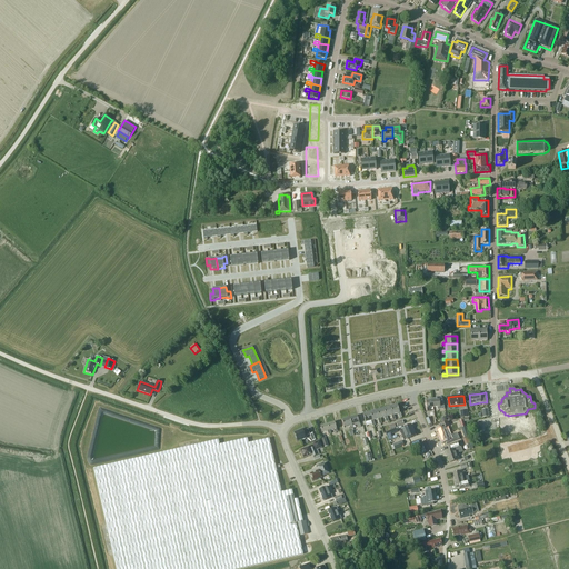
[(439,398),(432,399),(433,408),(438,407),(438,409),(445,409),(443,401),(440,402),(439,398)]
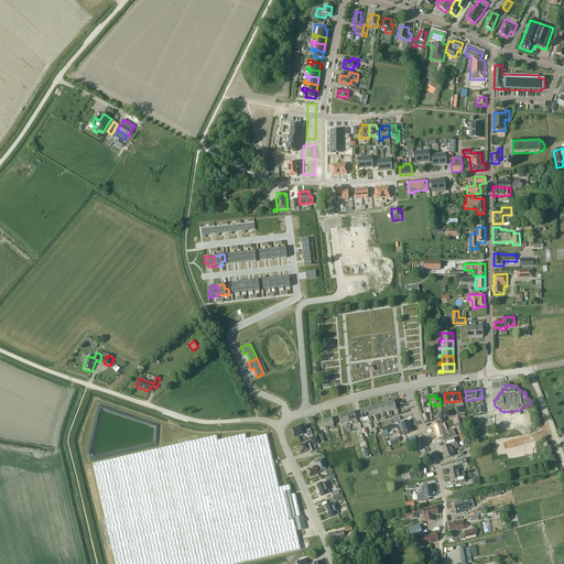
[(394,401),(388,402),(390,413),(398,411),(394,401)]
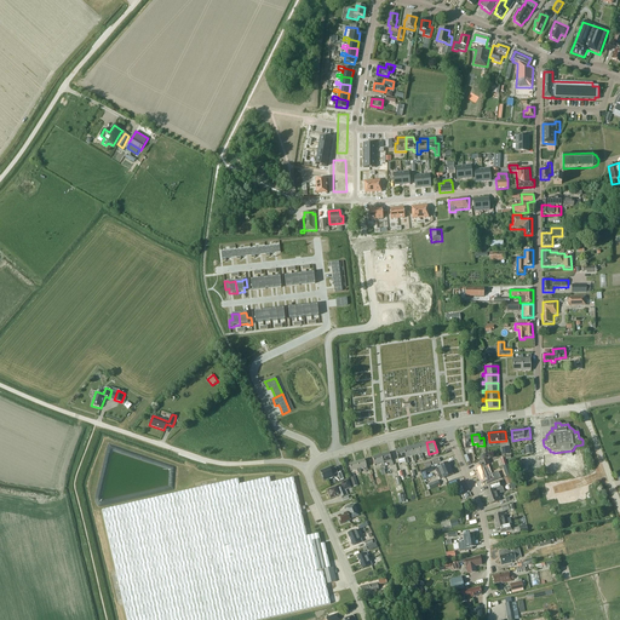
[(426,442),(418,445),(422,457),(429,454),(426,442)]
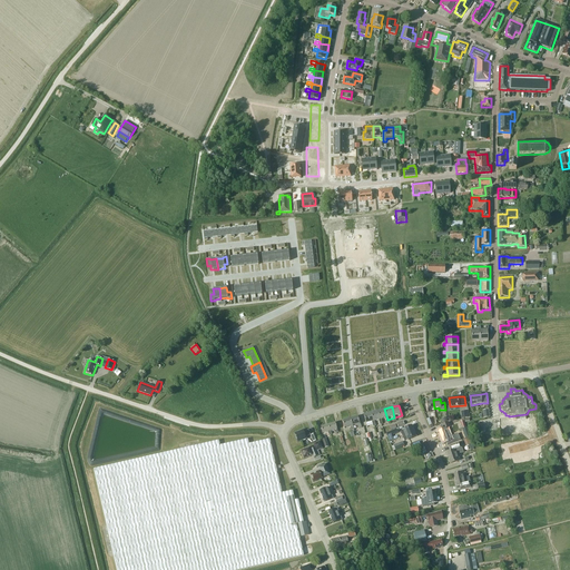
[(526,414),(509,416),(509,418),(500,419),(500,418),(497,418),(498,423),(500,423),(502,440),(500,440),(500,443),(510,442),(510,439),(539,435),(537,419),(527,420),(526,414)]
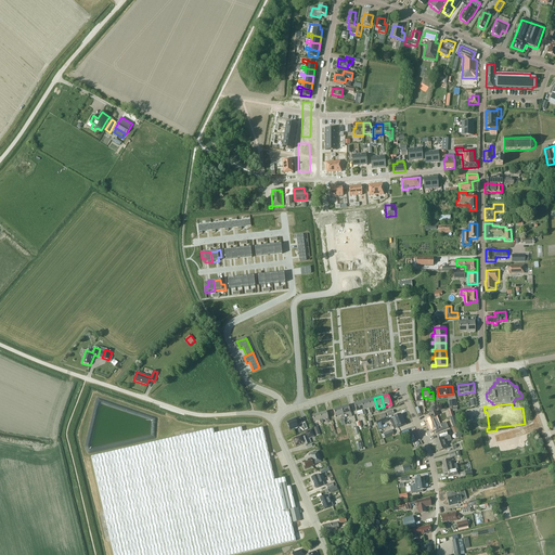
[(429,425),(437,422),(435,416),(439,415),(437,411),(428,414),(430,418),(427,420),(429,425)]
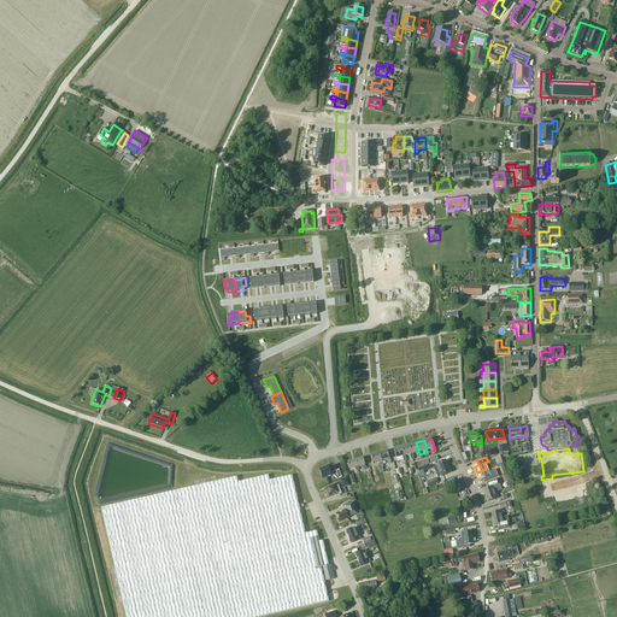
[(435,472),(448,466),(446,460),(436,464),(436,465),(434,466),(435,472)]
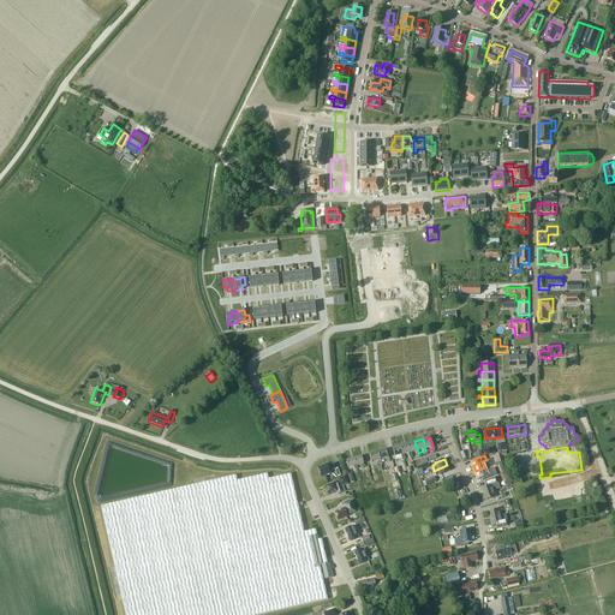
[(401,466),(396,467),(395,463),(389,465),(393,473),(402,471),(401,466)]
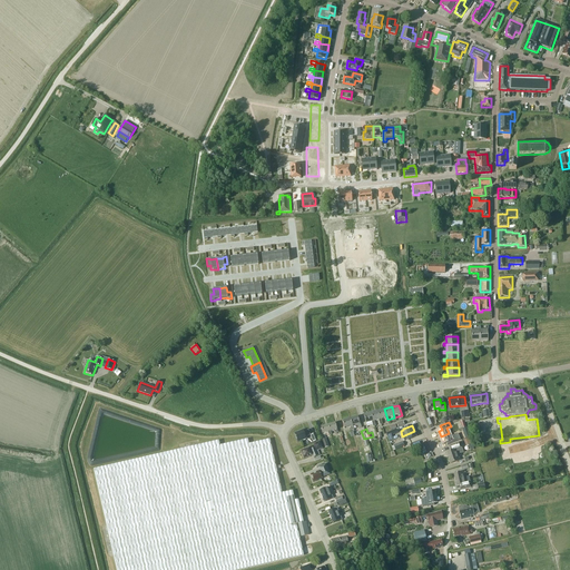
[(311,435),(308,430),(304,432),(303,430),(294,433),(297,442),(306,439),(306,436),(311,435)]
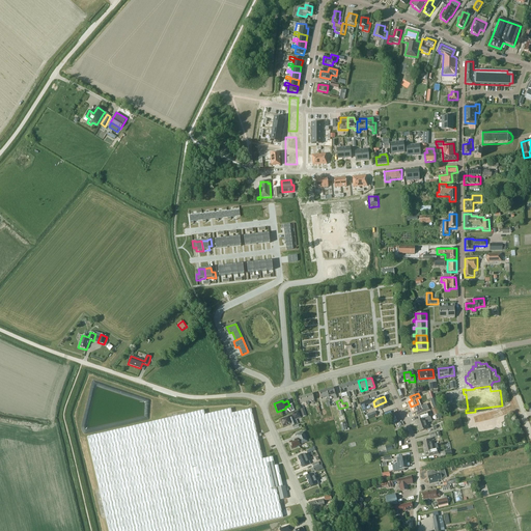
[(388,408),(386,401),(374,407),(376,411),(380,410),(380,411),(388,408)]
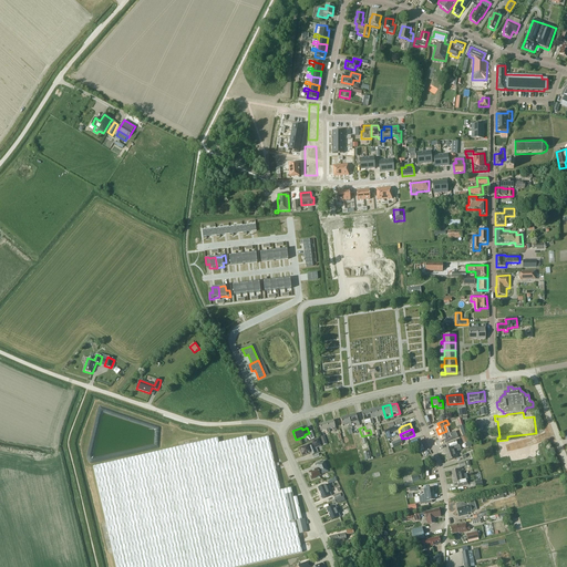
[(449,434),(446,431),(439,434),(441,440),(443,439),(445,443),(452,440),(457,437),(455,431),(449,434)]
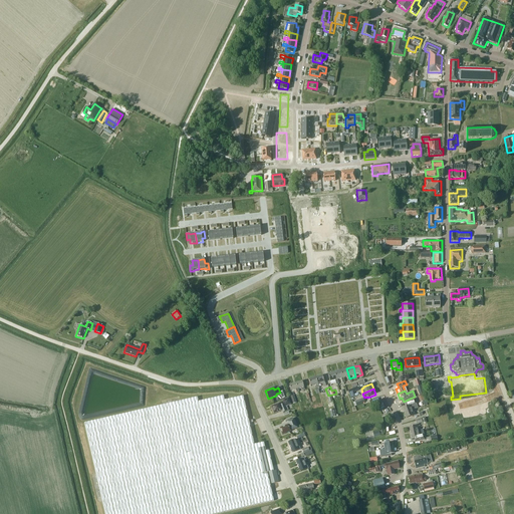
[(198,398),(173,404),(84,424),(104,513),(218,513),(274,502),(270,485),(272,485),(273,487),(278,486),(277,483),(279,483),(276,471),(273,471),(269,451),(266,451),(264,443),(254,445),(243,397),(225,401),(224,397),(199,403),(198,398)]
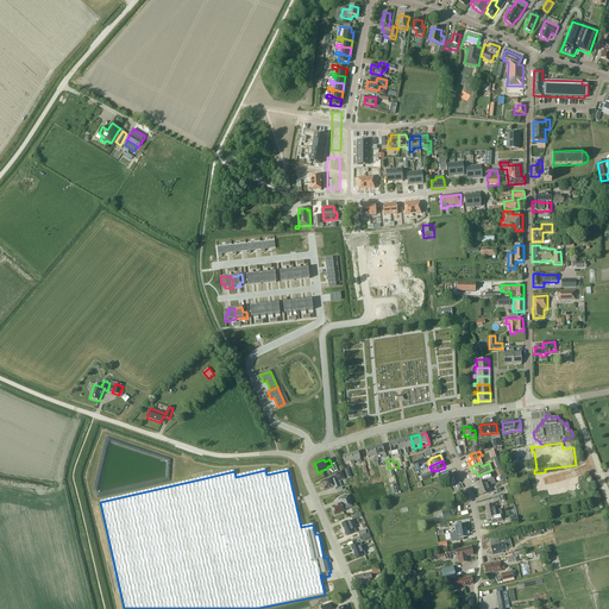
[(336,478),(332,479),(331,478),(321,482),(325,490),(330,488),(330,489),(334,487),(336,489),(341,487),(340,481),(345,478),(341,471),(334,475),(336,478)]
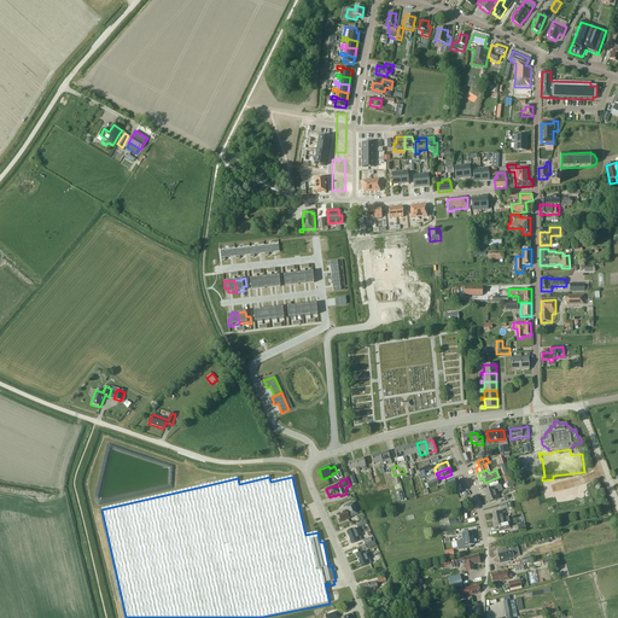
[(424,484),(426,489),(438,484),(436,479),(424,484)]
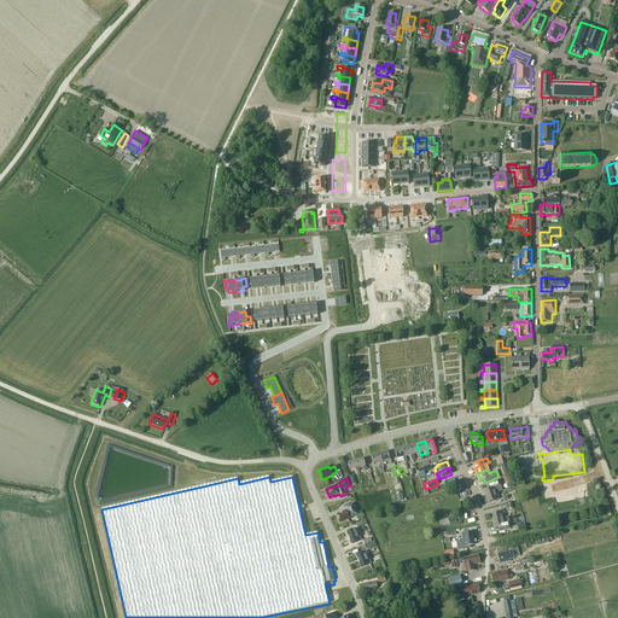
[(487,496),(496,494),(495,488),(500,485),(499,481),(487,484),(488,490),(485,490),(487,496)]
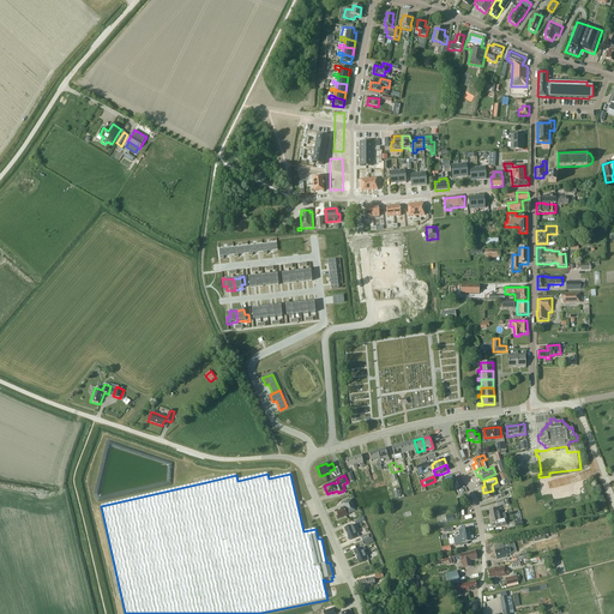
[(355,500),(351,501),(351,500),(342,504),(344,507),(335,511),(337,519),(348,515),(347,515),(356,511),(355,510),(359,509),(355,500)]
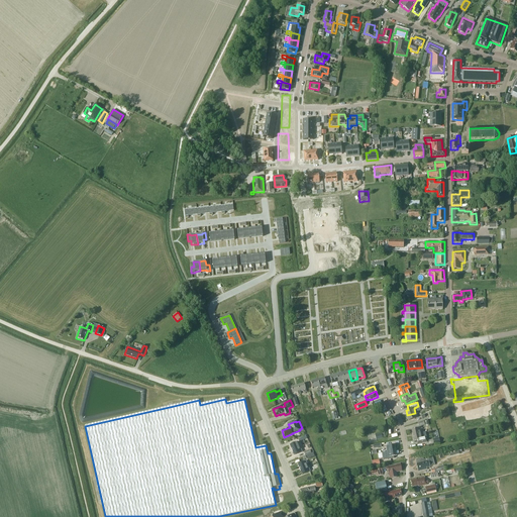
[(417,440),(417,444),(427,442),(426,437),(422,438),(421,433),(413,435),(414,441),(417,440)]
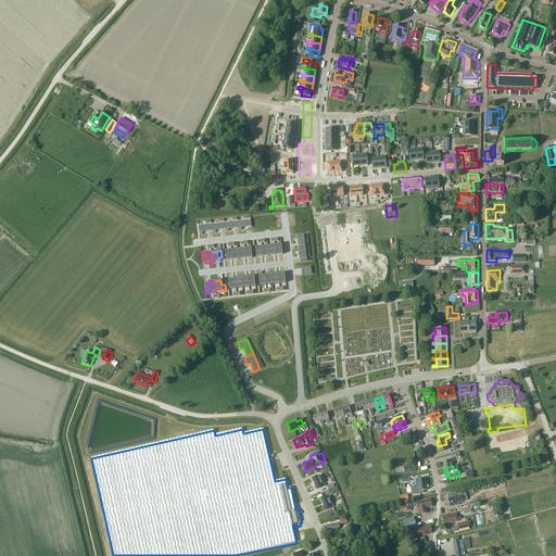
[(312,479),(314,484),(323,480),(320,475),(312,479)]
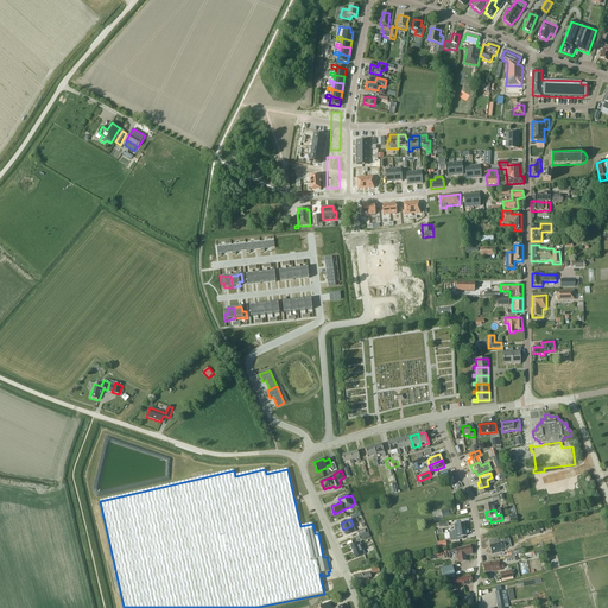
[(353,525),(343,530),(346,536),(355,532),(353,525)]
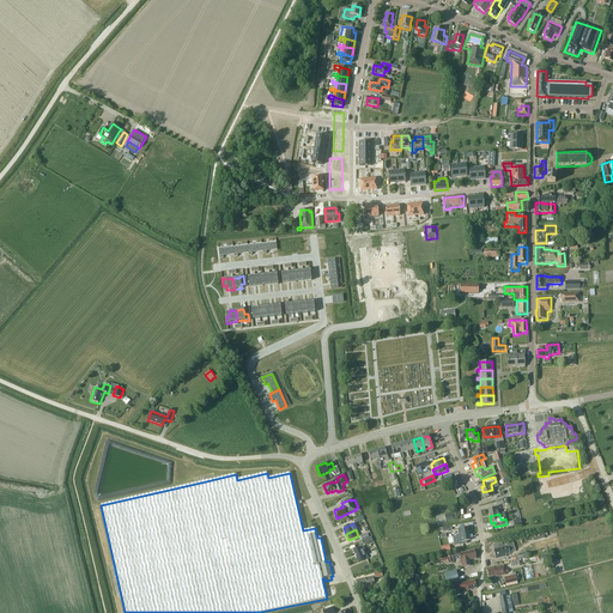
[(469,541),(469,534),(459,536),(453,538),(454,546),(467,544),(467,541),(469,541)]
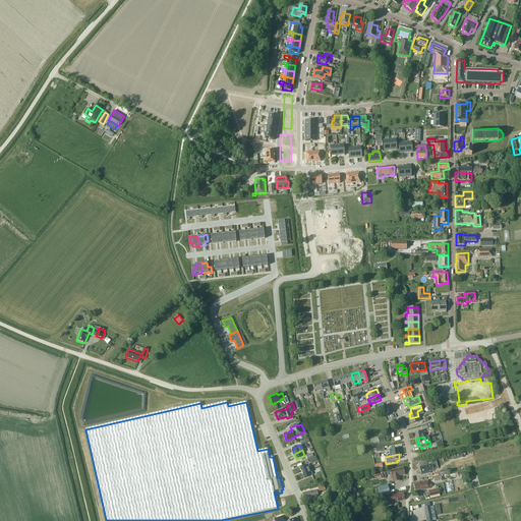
[(426,463),(426,462),(419,464),(421,475),(429,473),(428,472),(432,471),(432,470),(438,469),(437,461),(432,462),(426,463)]
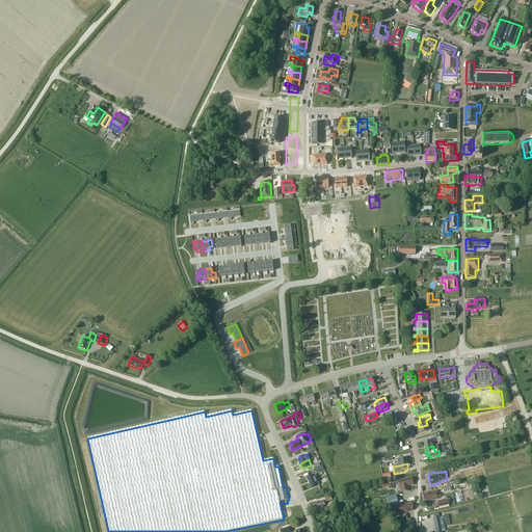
[(309,483),(317,479),(314,474),(307,478),(309,483)]
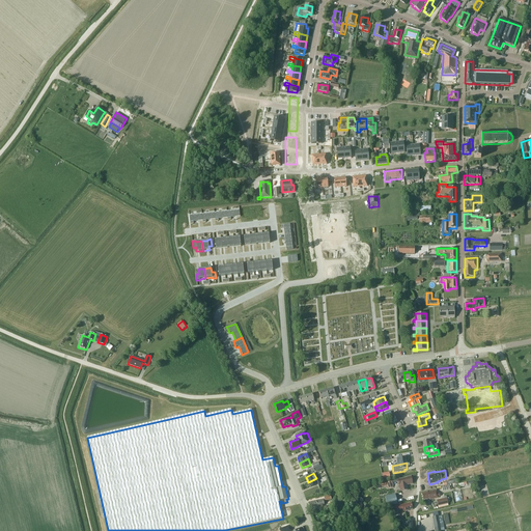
[(413,484),(412,477),(408,478),(399,480),(401,492),(408,490),(407,485),(413,484)]
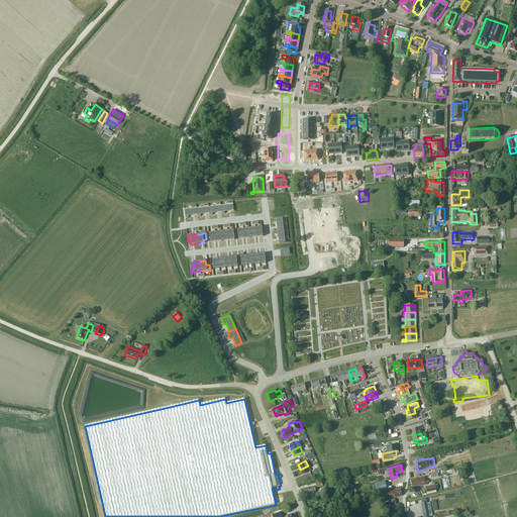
[(310,471),(308,466),(300,470),(302,475),(310,471)]
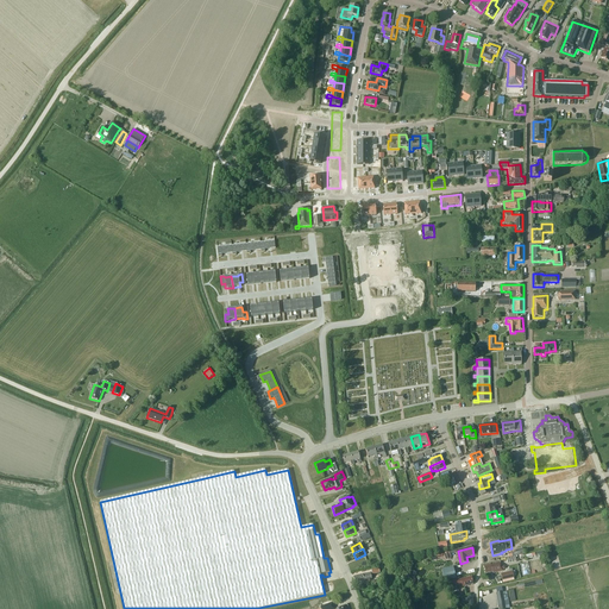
[(501,566),(501,563),(484,566),(485,573),(493,572),(493,573),(502,571),(502,570),(504,570),(504,565),(501,566)]
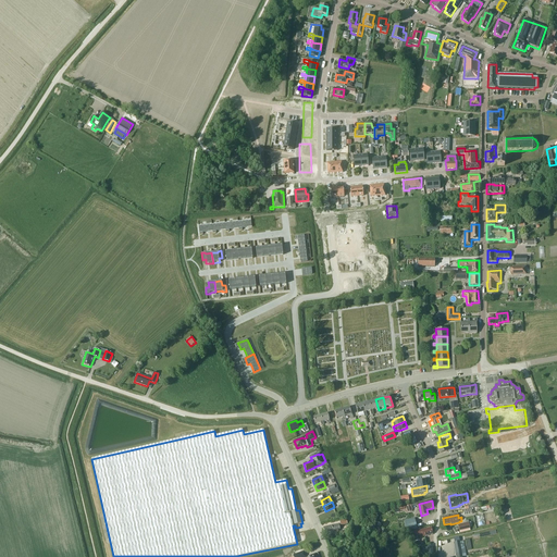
[(417,528),(415,519),(404,521),(406,530),(417,528)]
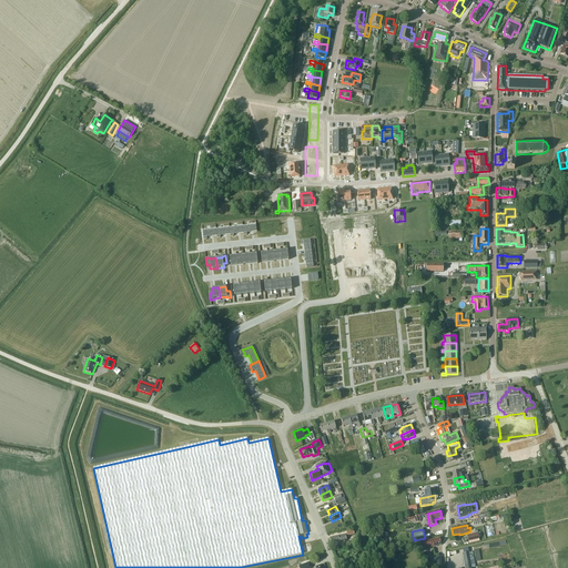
[(467,535),(468,544),(479,541),(477,533),(467,535)]
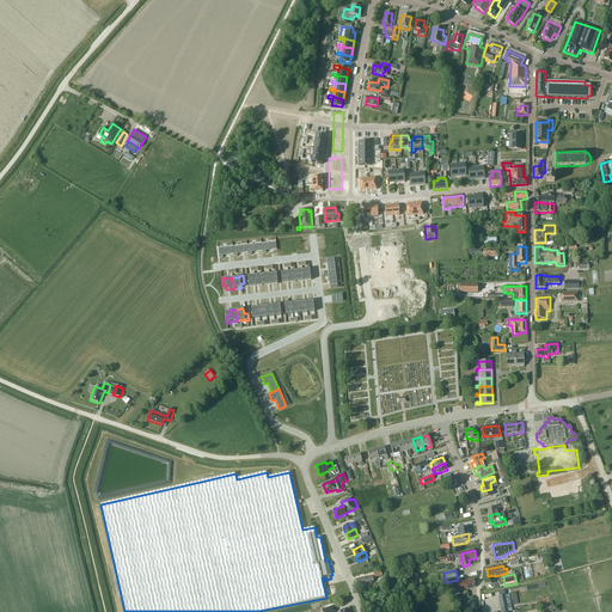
[(365,577),(355,580),(356,585),(365,582),(366,586),(371,585),(369,582),(374,581),(373,575),(365,577)]
